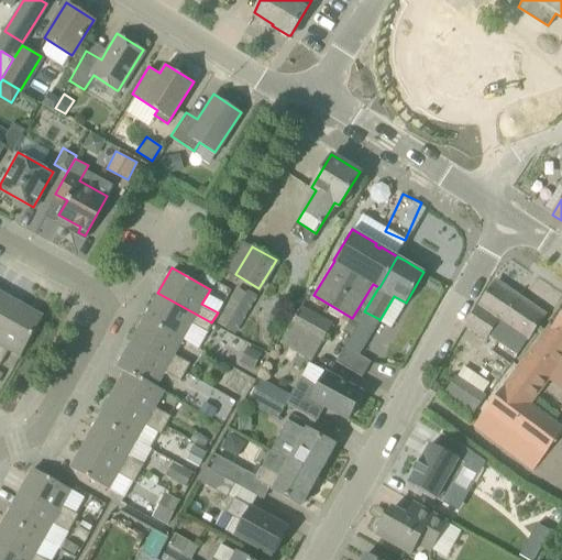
[(487,333),(497,340),(508,324),(503,320),(508,311),(519,296),(495,280),(465,324),(484,337),(487,333)]
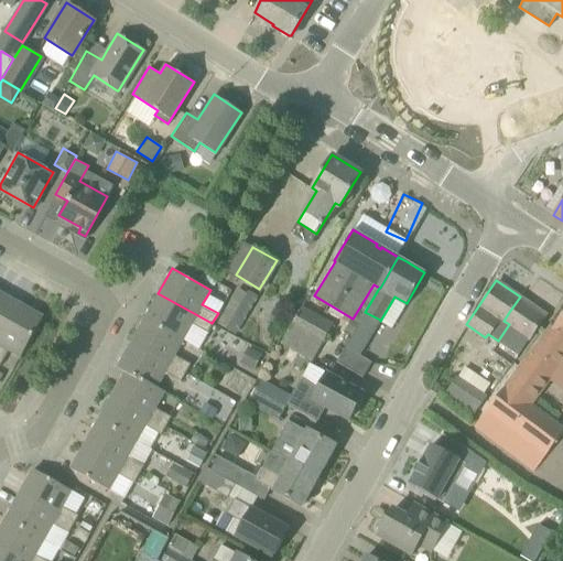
[(236,333),(258,294),(250,291),(249,292),(241,288),(238,287),(217,322),(236,333)]
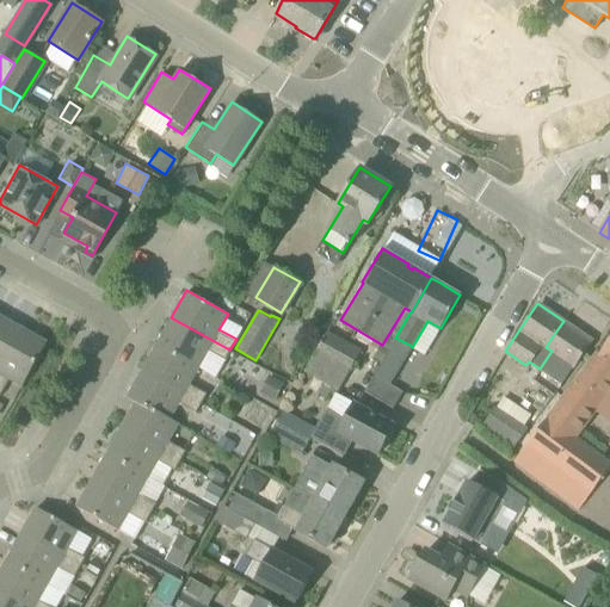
[(1,315),(0,317),(0,370),(24,328),(1,315)]
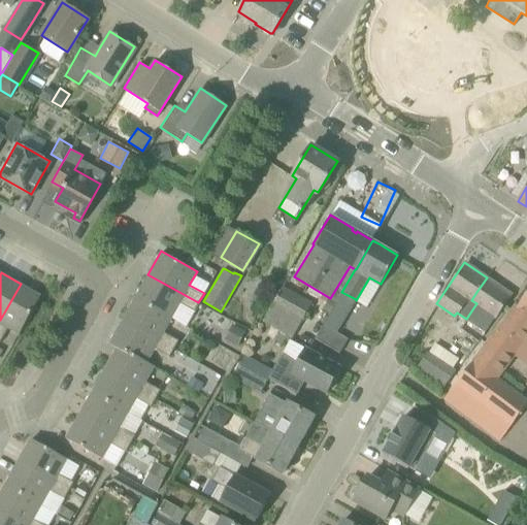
[(135,297),(171,317),(179,301),(194,309),(197,304),(198,302),(147,274),(140,288),(135,297)]
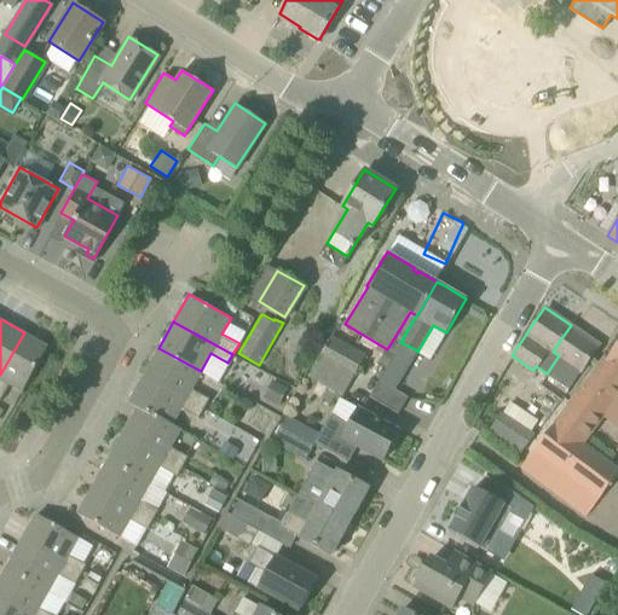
[(547,373),(567,388),(598,344),(571,325),(559,342),(553,352),(559,355),(547,373)]
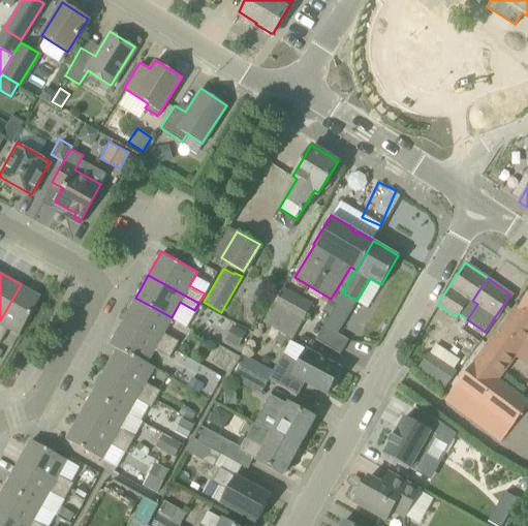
[(21,284),(0,320),(0,340),(7,328),(19,333),(40,296),(21,284)]
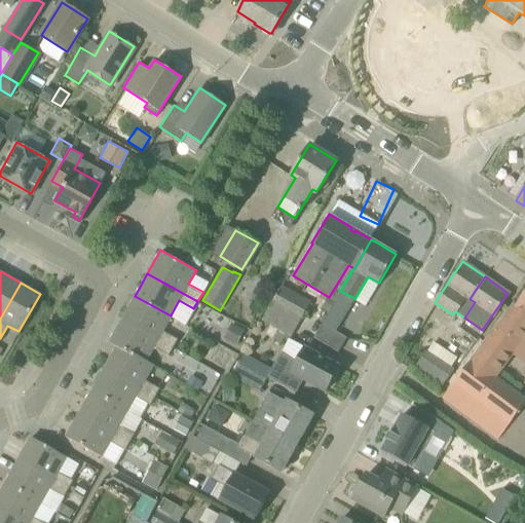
[(282,285),(272,299),(300,316),(309,302),(282,285)]
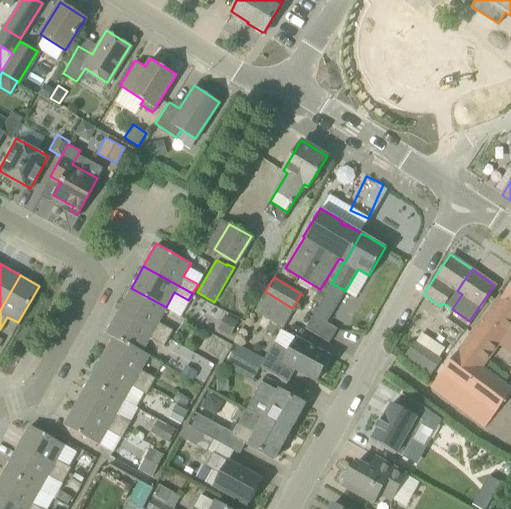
[(499,294),(458,348),(459,348),(481,365),(498,344),(510,353),(510,352),(510,284),(503,297),(499,294)]
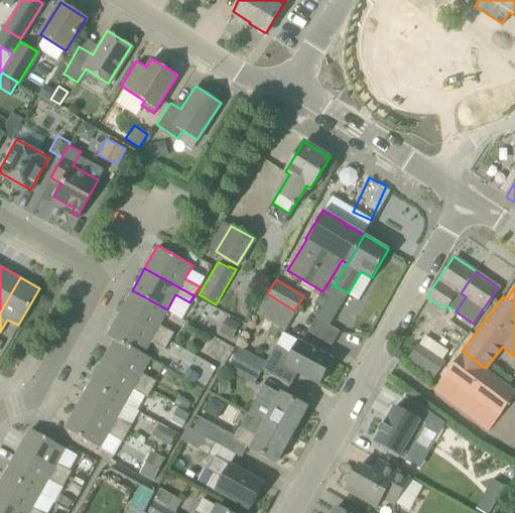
[(167,309),(132,290),(119,312),(169,341),(173,333),(159,325),(167,309)]
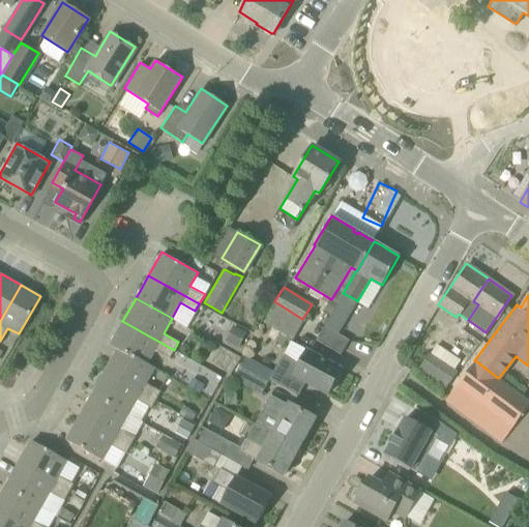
[(266,315),(264,319),(266,321),(292,337),(299,323),(302,319),(274,301),(269,310),(266,315)]
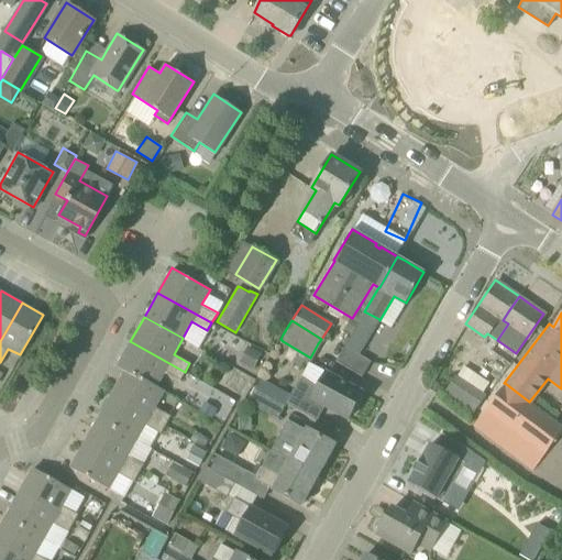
[(123,354),(117,366),(124,370),(162,392),(164,388),(156,384),(164,371),(180,380),(182,379),(185,372),(130,341),(123,354)]
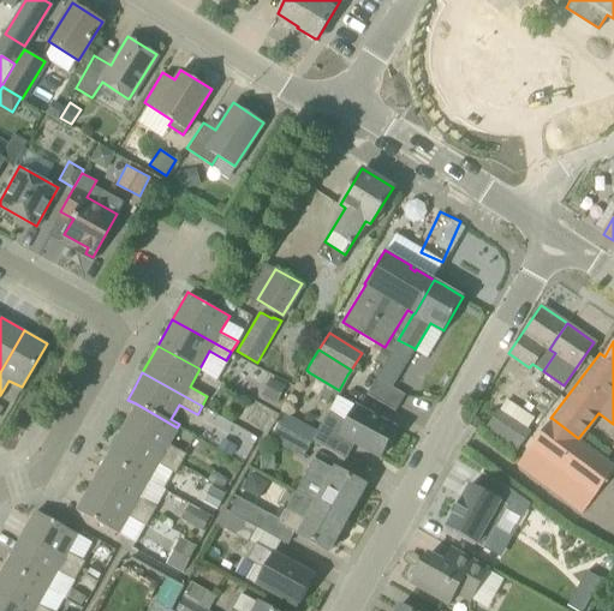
[(270,375),(262,393),(275,401),(285,382),(270,375)]
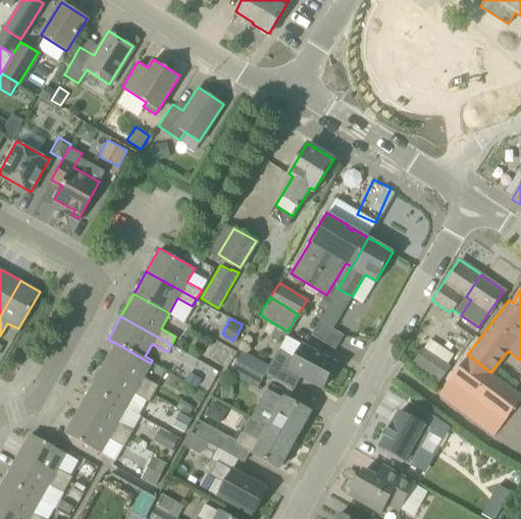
[(319,319),(311,333),(335,348),(344,333),(319,319)]
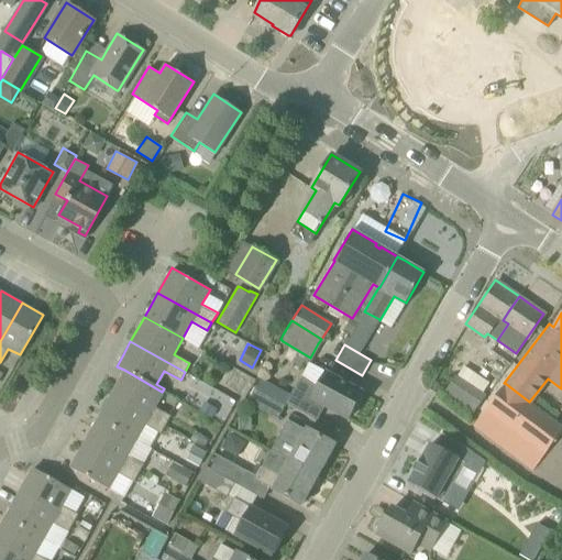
[(124,370),(111,394),(165,425),(171,415),(154,406),(162,392),(124,370)]
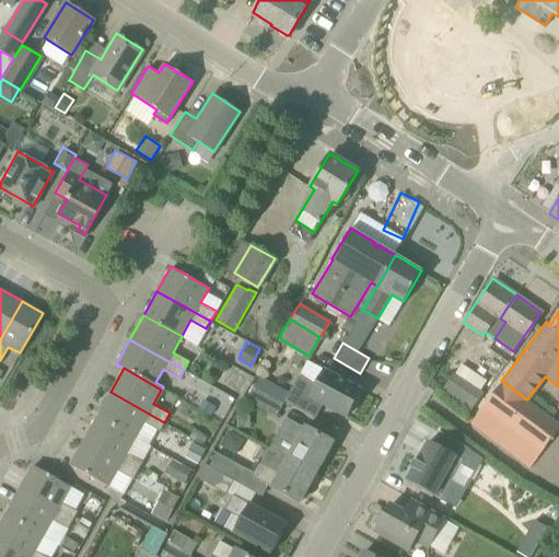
[(288,393),(284,401),(315,417),(323,403),(346,415),(360,390),(324,370),(322,369),(314,382),(299,374),(288,393)]
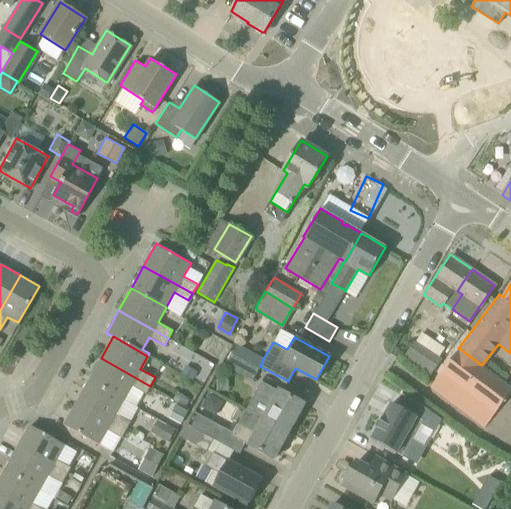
[(441,358),(423,346),(414,340),(401,359),(410,365),(428,376),(441,358)]
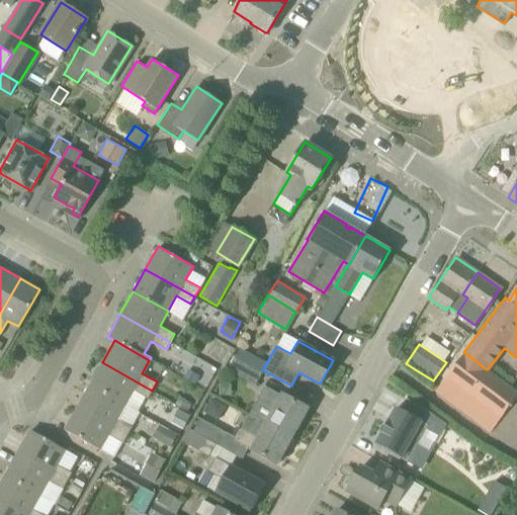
[(464,352),(435,390),(447,399),(489,430),(490,431),(492,429),(516,395),(516,393),(499,379),(488,371),(487,370),(487,369),(464,352)]
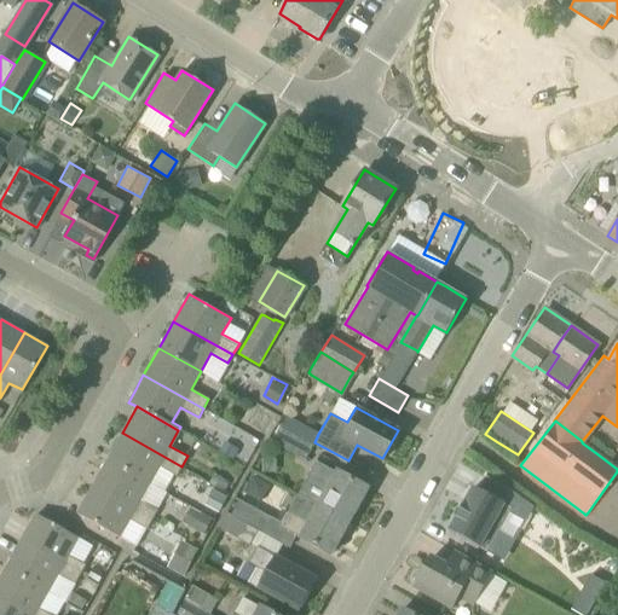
[(304,459),(313,442),(307,439),(300,435),(281,424),(271,440),(304,459)]
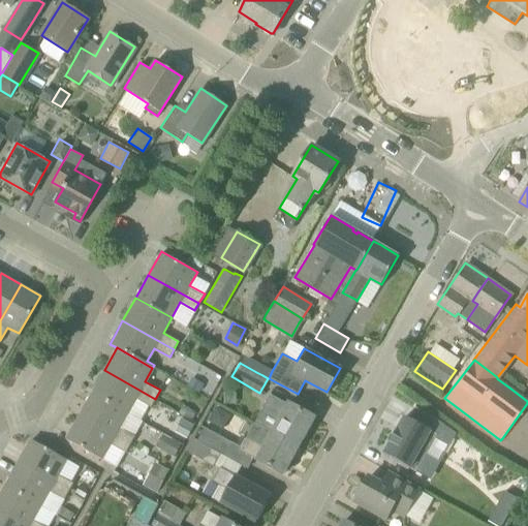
[(260,365),(256,372),(262,375),(267,368),(260,365)]
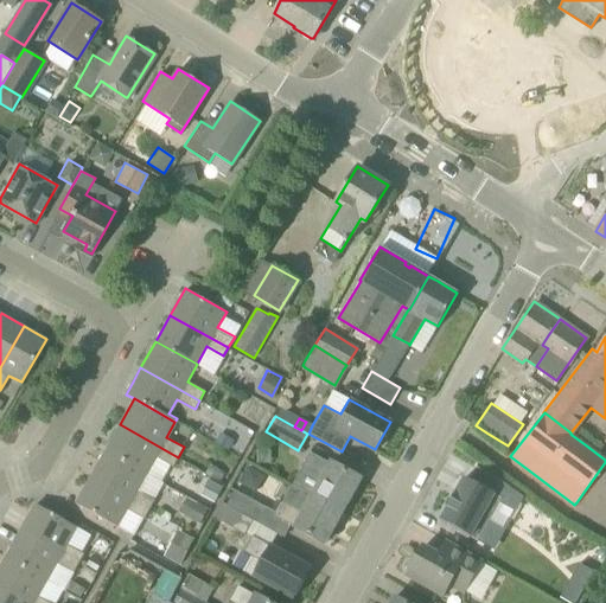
[(106,450),(146,473),(157,455),(173,464),(178,457),(120,424),(106,450)]
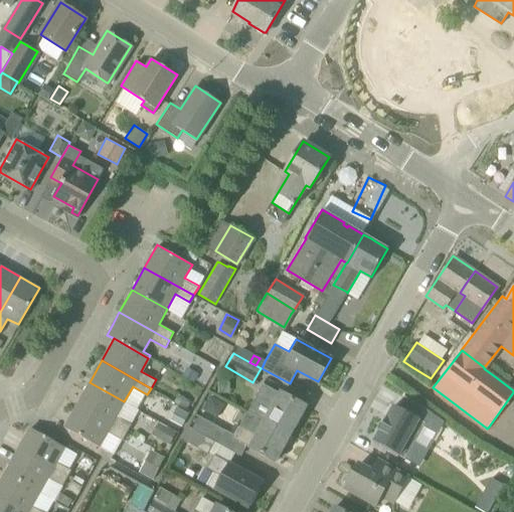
[(182,373),(193,380),(197,373),(186,367),(182,373)]
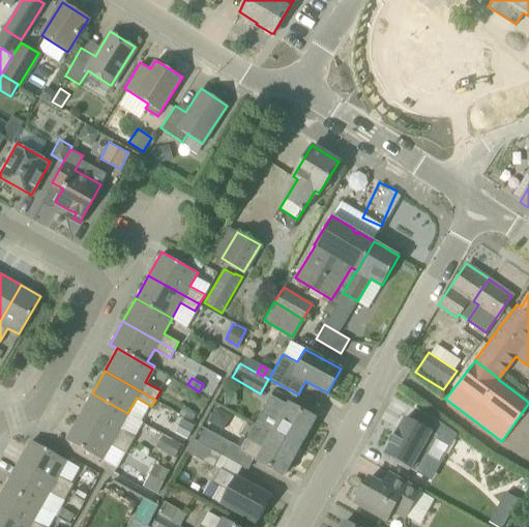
[(119,428),(127,413),(92,393),(80,415),(130,444),(135,437),(119,428)]
